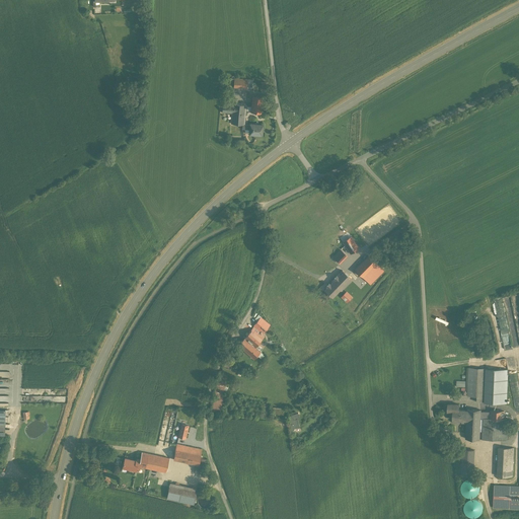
[(263,96),(252,95),(251,104),(251,112),(251,113),(262,113),(263,96)]
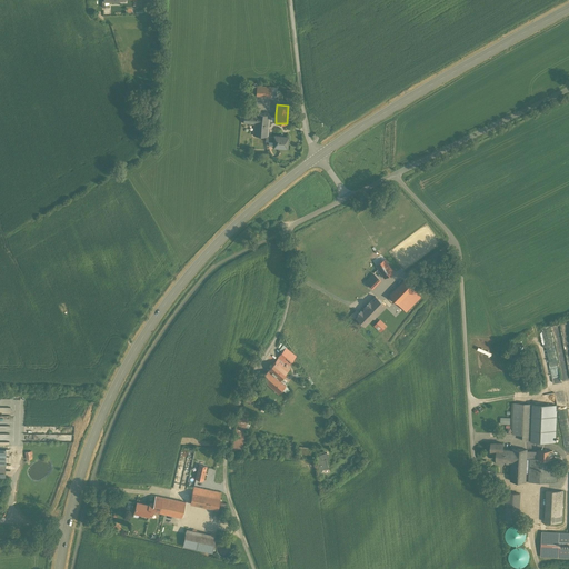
[(269,115),(256,113),(245,112),(243,123),(255,123),(253,135),(253,136),(266,136),(268,137),(268,136),(269,121),(270,115),(269,115)]
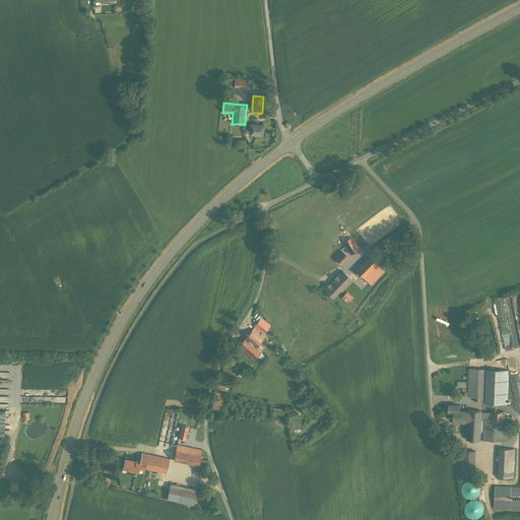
[(263,125),(256,125),(256,124),(251,124),(251,125),(250,130),(250,134),(262,135),(263,125)]
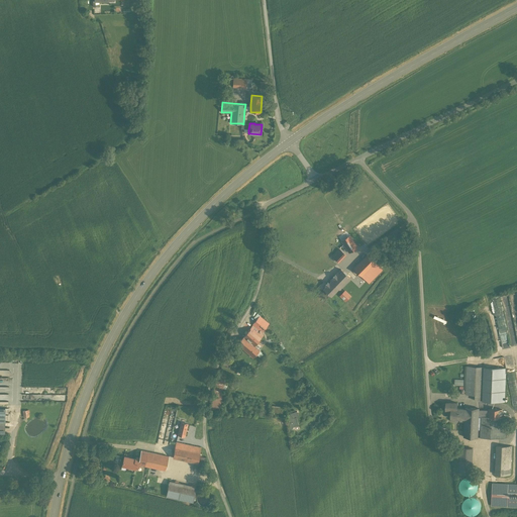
[(352,233),(341,240),(342,243),(349,252),(360,245),(352,233)]
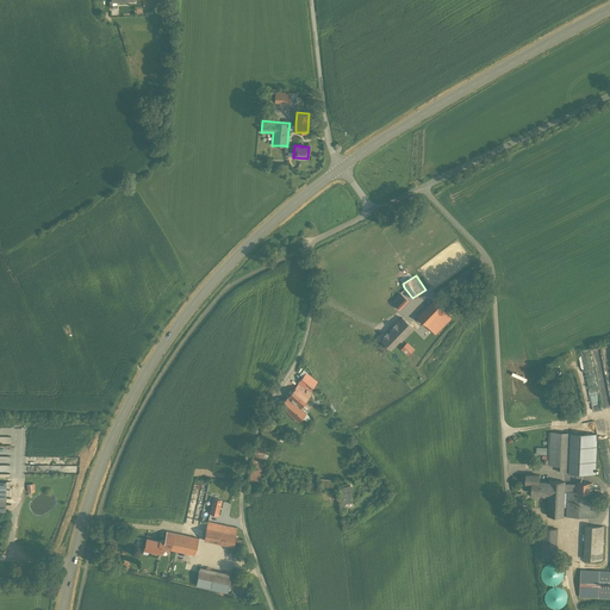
[(403,291),(393,302),(403,310),(412,299),(403,291)]
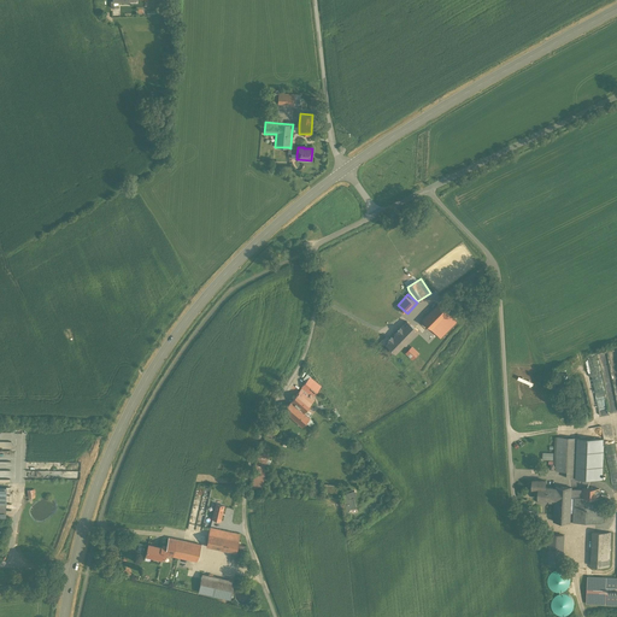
[(448,306),(442,300),(439,304),(445,310),(448,306)]
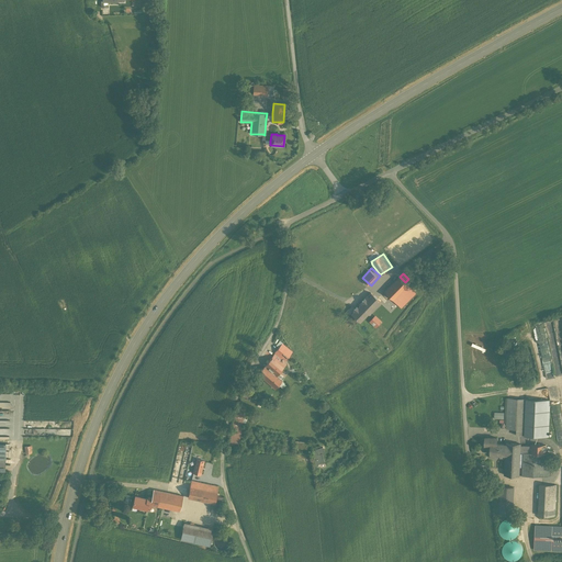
[(400,277),(384,292),(401,307),(415,293),(405,282),(400,277)]
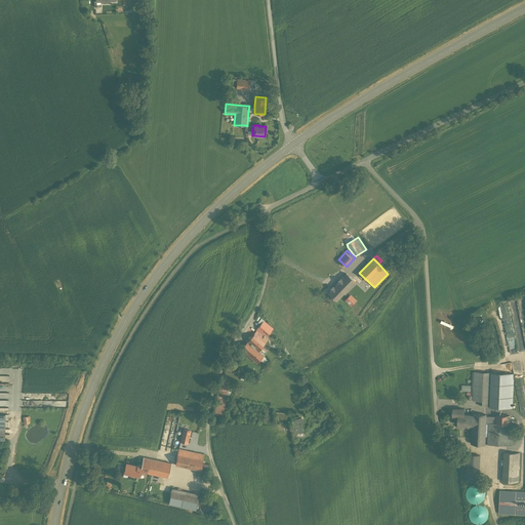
[(346,274),(335,284),(344,292),(345,293),(355,282),(356,282),(346,273),(346,274)]
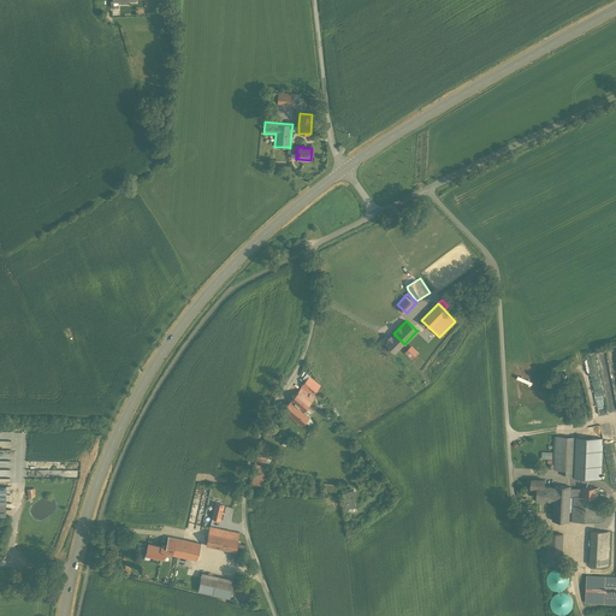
[(403,343),(395,335),(386,344),(395,353),(403,343)]
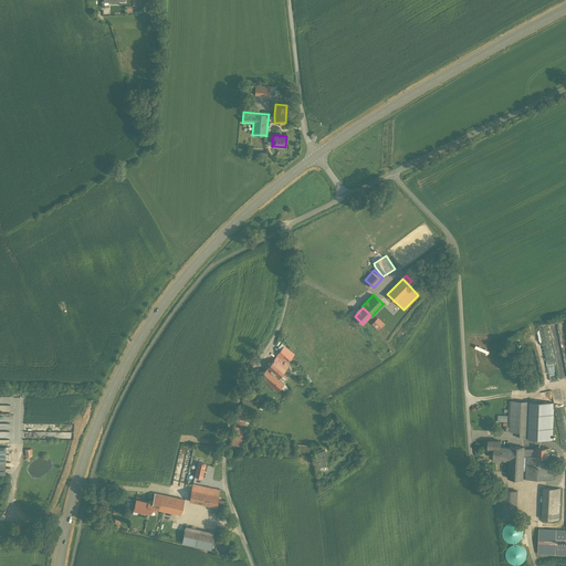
[(543,341),(551,380),(565,377),(565,337),(564,338),(564,342),(554,344),(554,342),(549,343),(549,339),(543,341)]
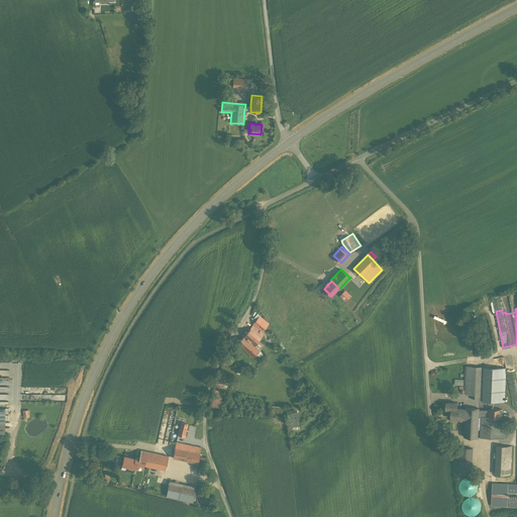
[(268,323),(260,317),(252,326),(261,332),(268,323)]
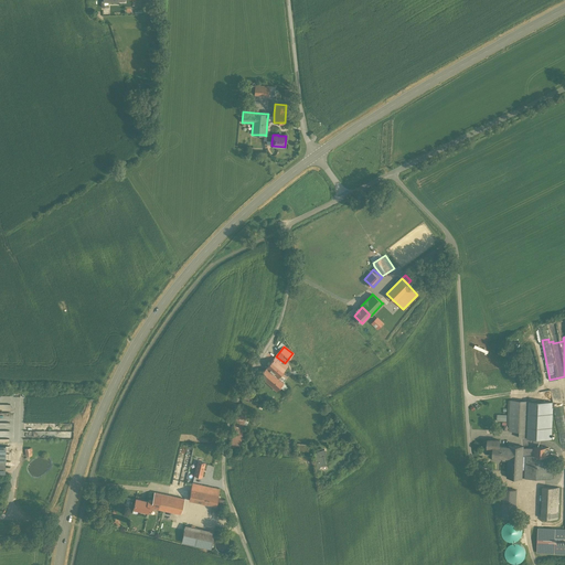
[(276,356),(259,376),(276,391),(284,382),(278,377),(287,365),(285,363),(276,356)]
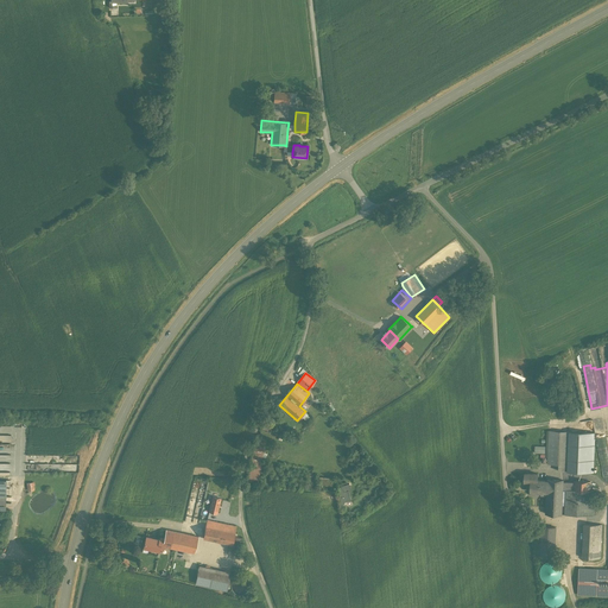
[(12,425),(0,424),(0,432),(12,434),(12,425)]
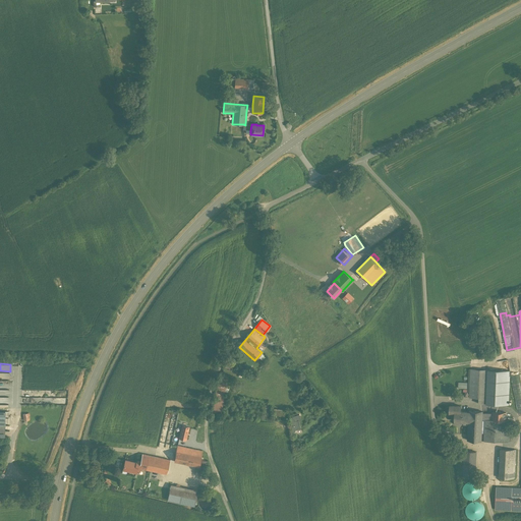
[(489,369),(470,368),(469,397),(478,398),(478,403),(488,404),(488,397),(491,397),(491,393),(489,392),(489,381),(491,381),(491,373),(489,373),(489,369)]
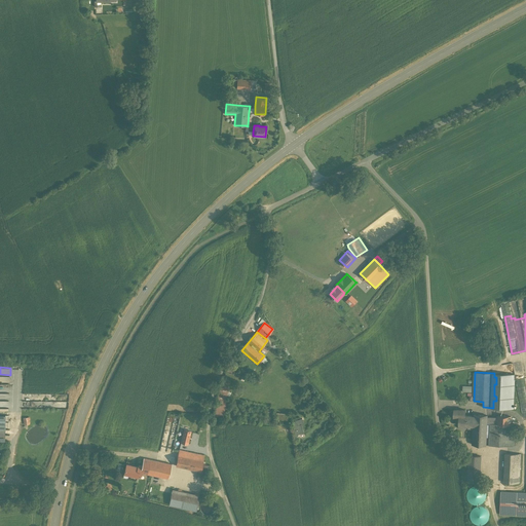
[(514,374),(494,373),(494,377),(496,377),(496,384),(494,384),(494,396),(496,397),(496,401),(493,401),(493,408),(513,409),(514,374)]
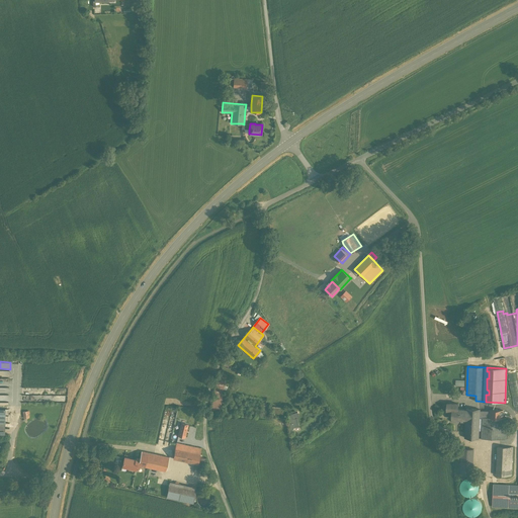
[(9,378),(0,377),(0,385),(9,386),(9,378)]
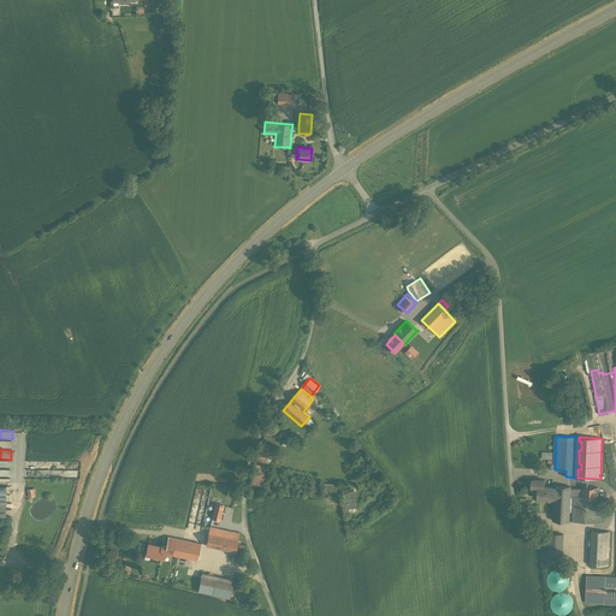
[(545,480),(532,479),(532,489),(538,489),(538,498),(549,498),(549,502),(554,502),(555,487),(545,486),(545,480)]
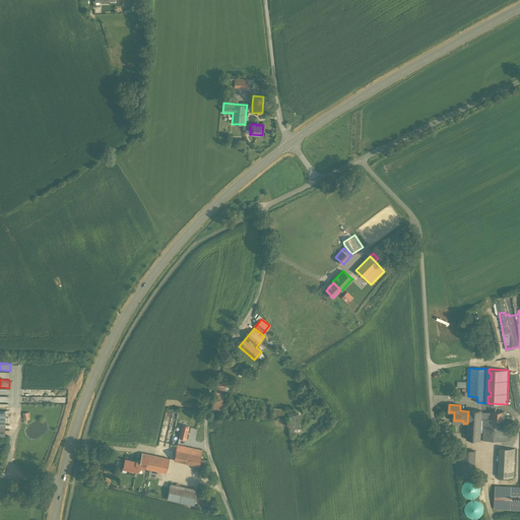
[(481,410),(468,410),(467,424),(467,439),(466,439),(480,440),(480,439),(481,419),(481,412),(481,410)]
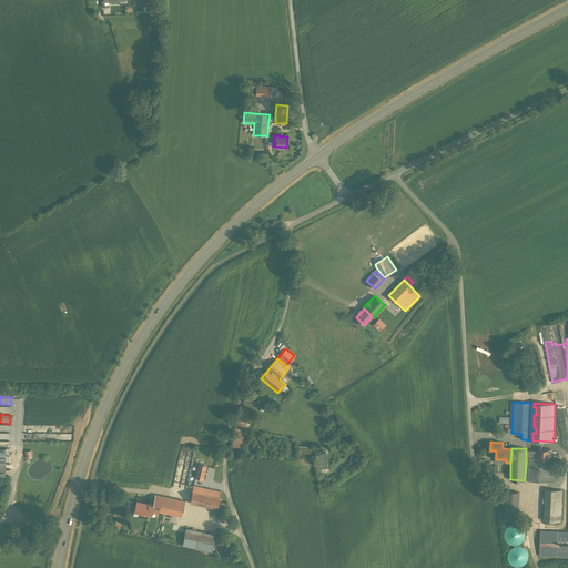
[(551,449),(537,449),(536,450),(526,450),(526,458),(529,458),(528,480),(555,482),(556,458),(551,458),(551,449)]
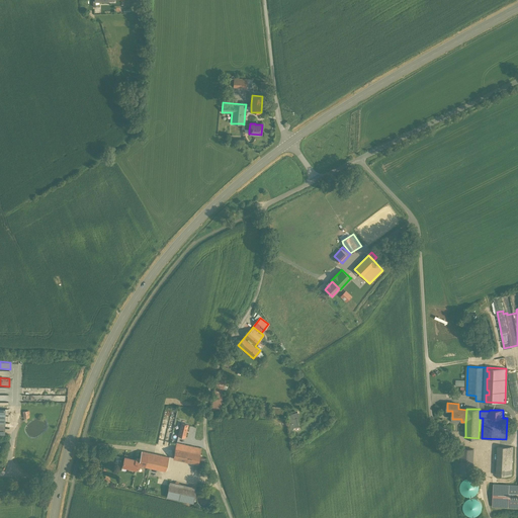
[(187,425),(181,424),(179,435),(184,437),(187,425)]
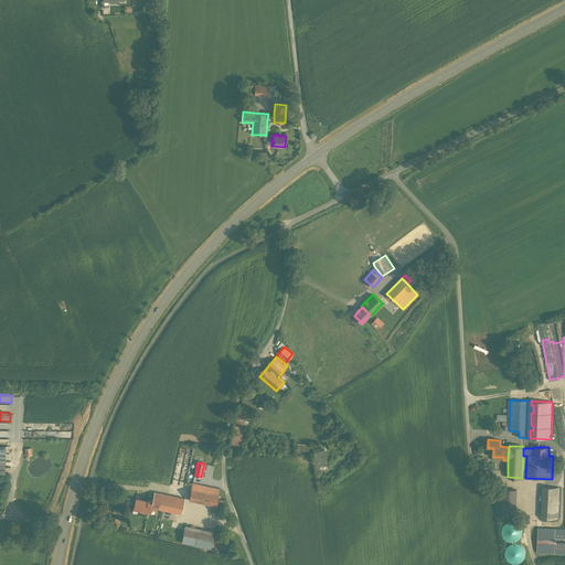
[(220,489),(192,483),(189,500),(214,505),(213,513),(221,515),(224,500),(217,499),(220,489)]
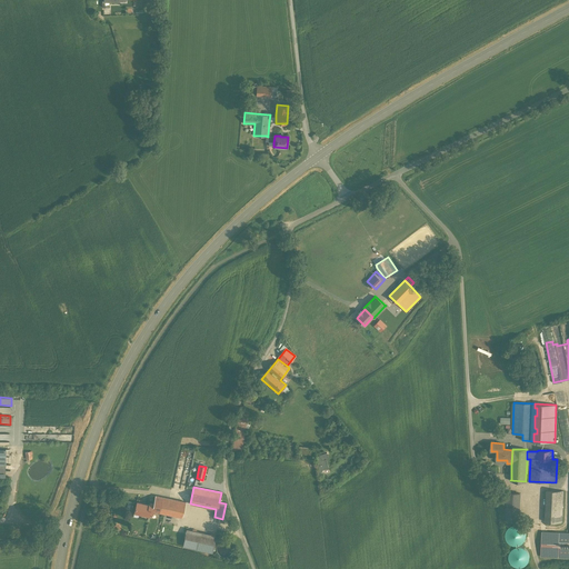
[(562,491),(547,490),(546,522),(561,522),(562,491)]
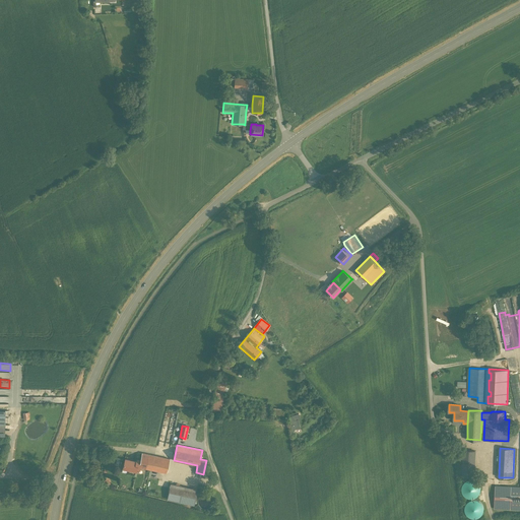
[(475,451),(463,450),(461,476),(473,476),(475,451)]
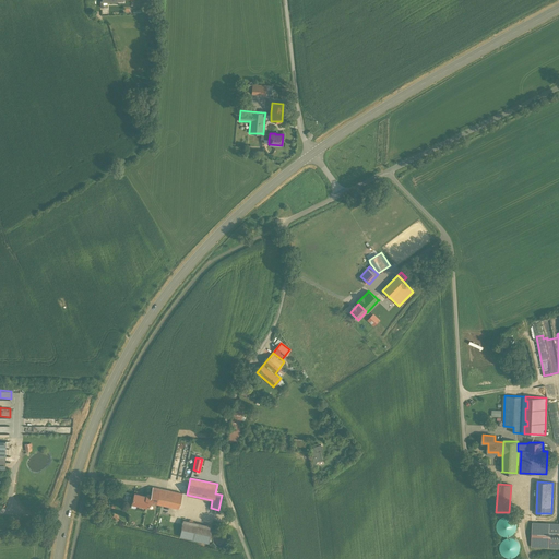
[(182,494),(154,487),(152,496),(151,502),(179,508),(182,494)]
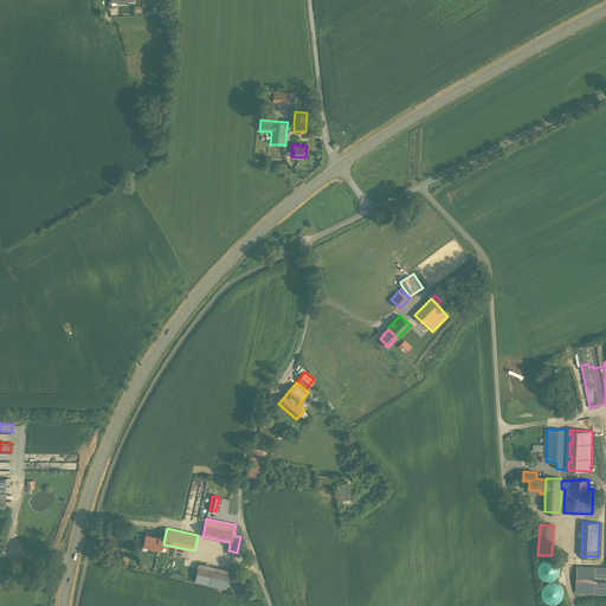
[(159,537),(146,535),(143,546),(159,549),(160,546),(162,547),(163,545),(165,537),(160,536),(159,537)]
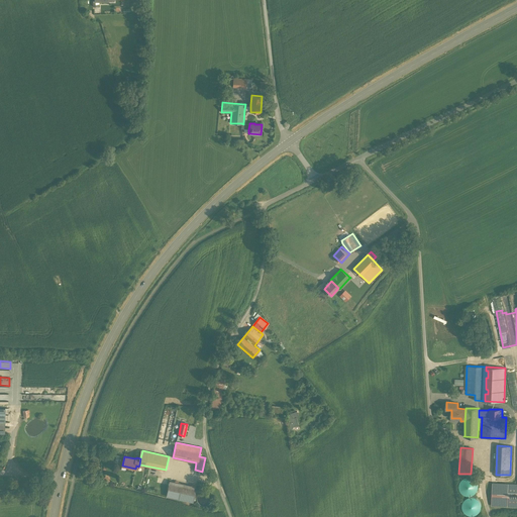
[(476,494),(474,478),(457,479),(458,495),(476,494)]
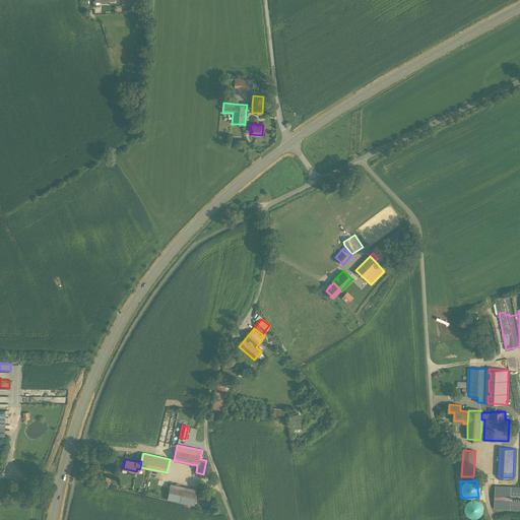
[(197,490),(171,483),(168,499),(194,505),(197,490)]
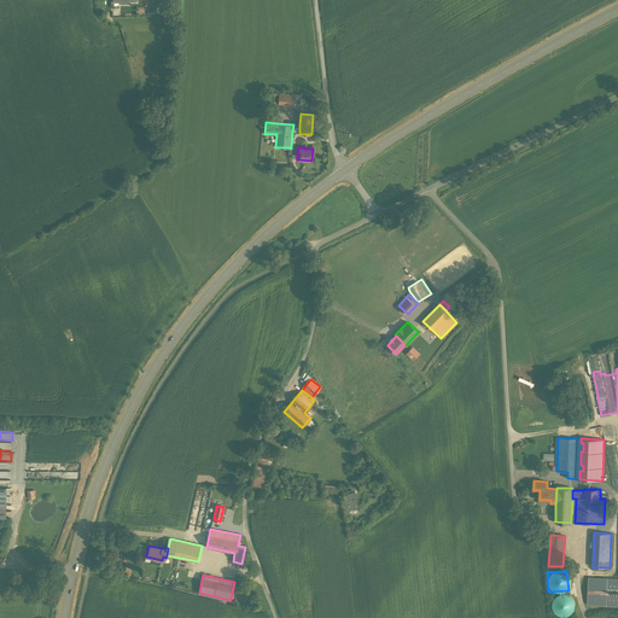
[(617,581),(589,579),(588,605),(617,605),(617,581)]
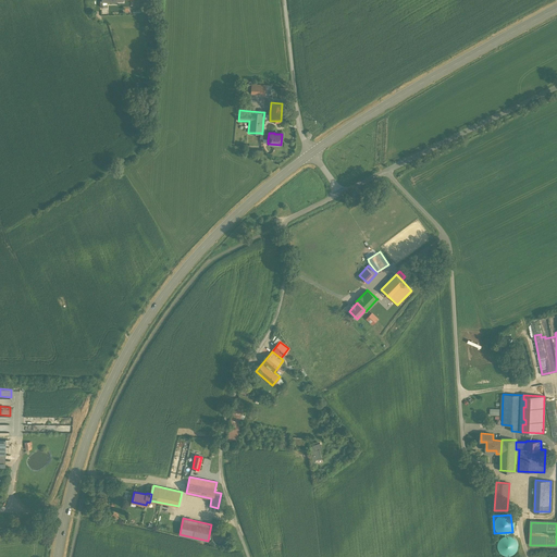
[(227,540),(227,536),(227,534),(225,531),(223,530),(220,529),(217,530),(214,532),(212,534),(212,537),(212,541),(214,543),(217,544),(220,545),(223,544),(225,543),(227,540)]
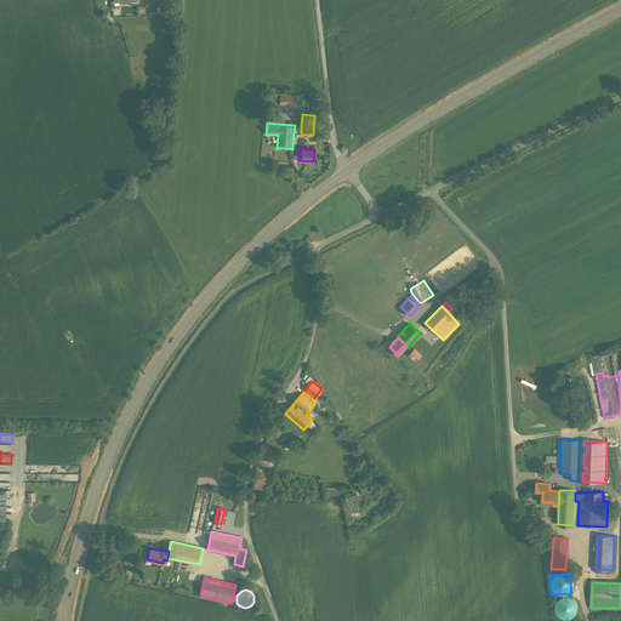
[(560,620),(577,611),(568,594),(554,602),(557,604),(552,607),(559,620),(560,620)]
